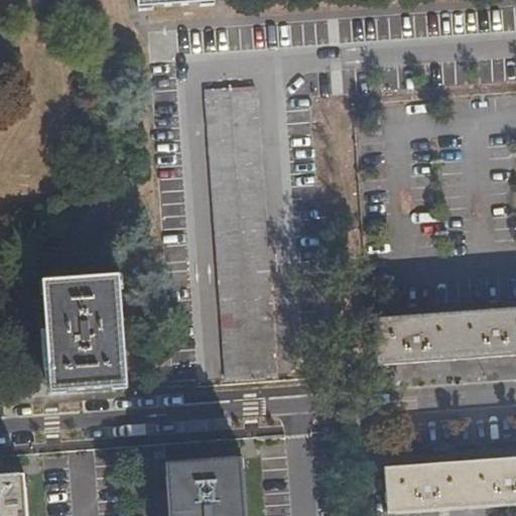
[(214,3),(214,0),(137,0),(139,8),(214,3)]
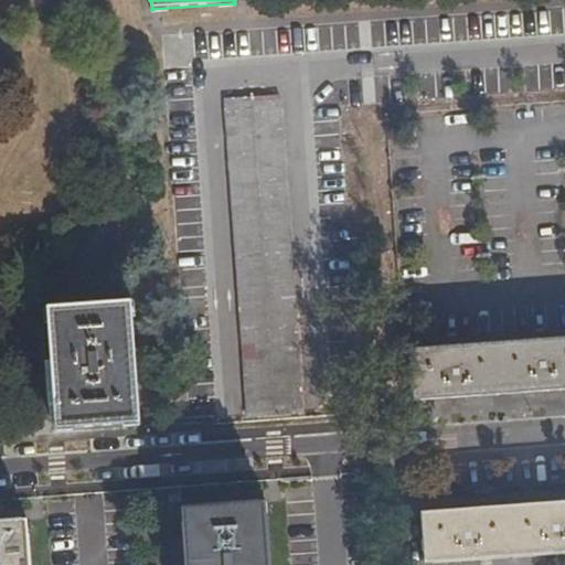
[(301,413),(279,95),(225,99),(247,416),(301,413)]
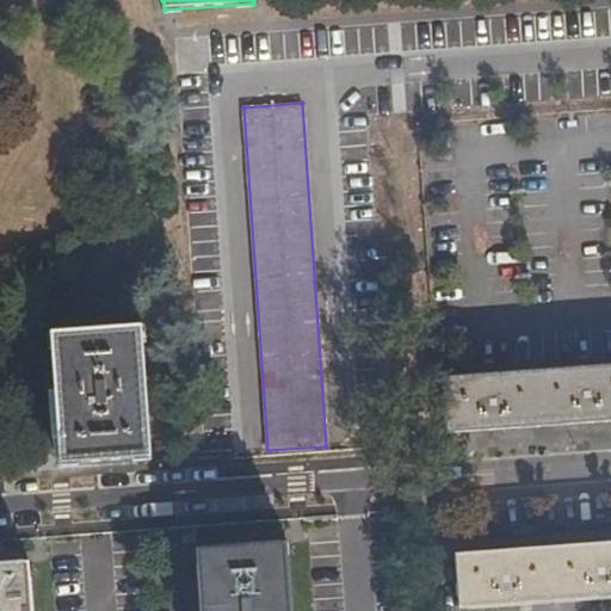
[(149,457),(141,327),(51,334),(61,463),(149,457)]
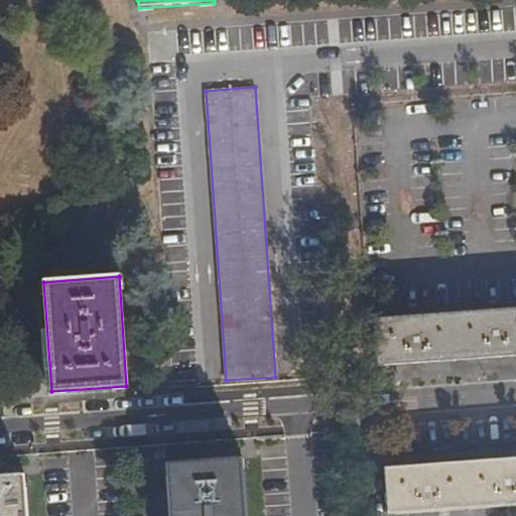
[(515,308),(372,319),(375,366),(515,355),(515,308)]
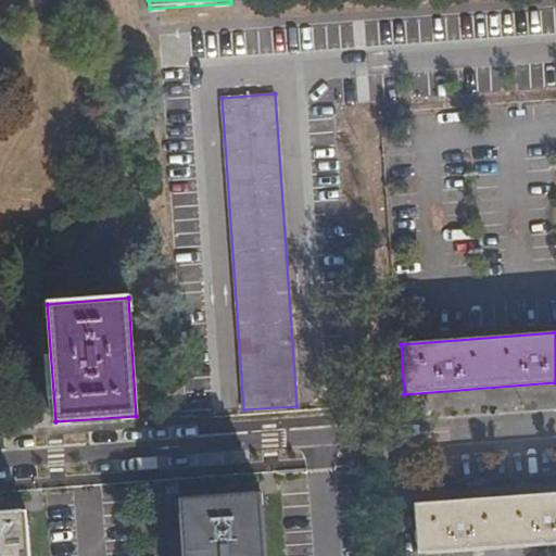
[(555,493),(413,504),(416,555),(500,548),(517,547),(555,544),(555,493)]
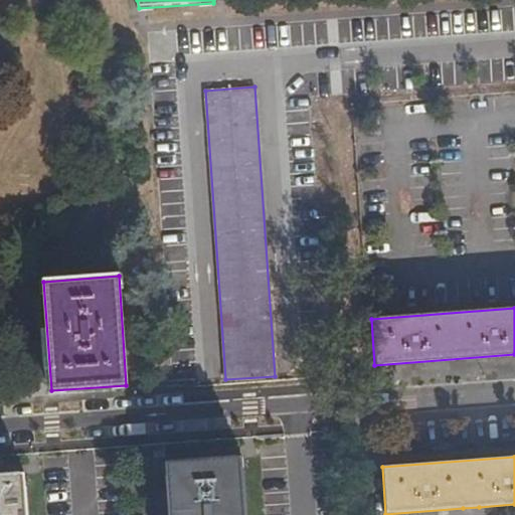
[(245,514),(242,459),(166,465),(169,514),(245,514)]
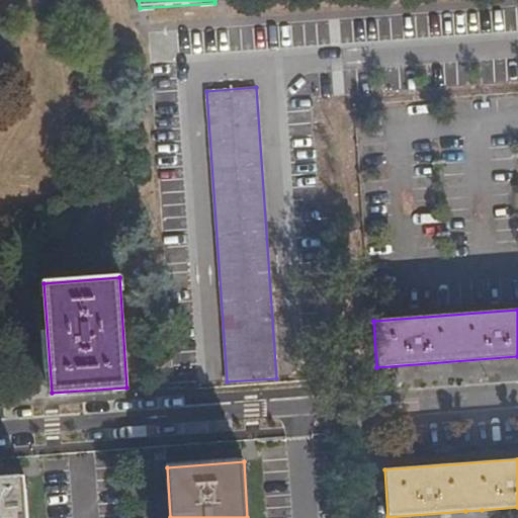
[(0,517),(27,517),(24,478),(0,479),(0,517)]
